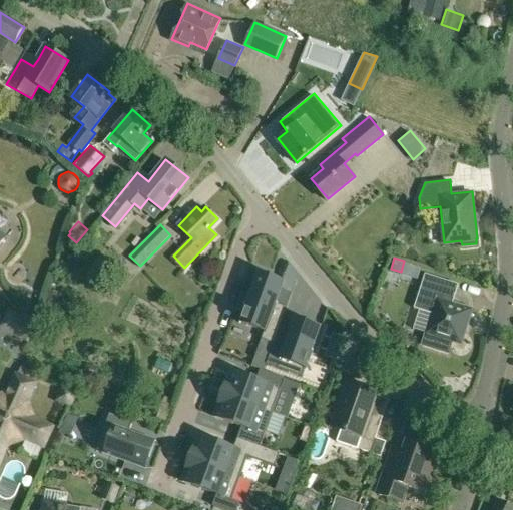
[(451,281),(424,272),(413,307),(432,313),(422,344),(449,352),(452,340),(461,343),(472,308),(449,301),(447,295),(451,281)]
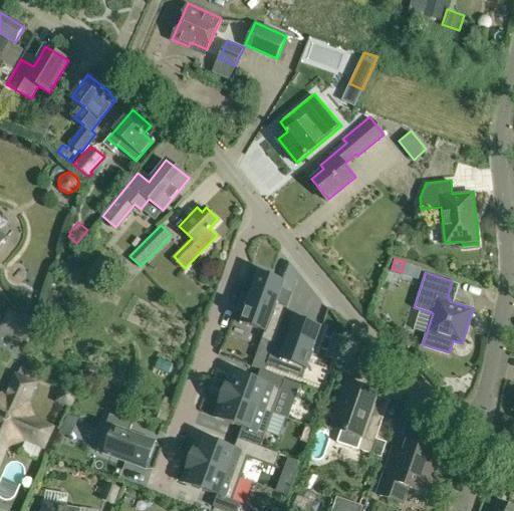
[(241,321),(266,330),(263,338),(274,342),(275,340),(287,306),(276,302),(284,282),(259,273),(241,321)]
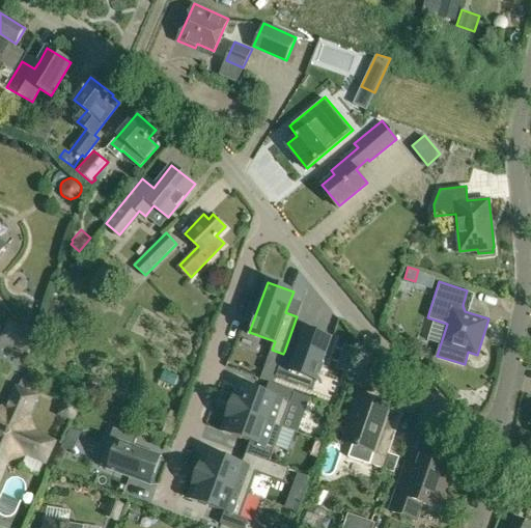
[(28,351),(36,332),(9,320),(1,337),(28,351)]
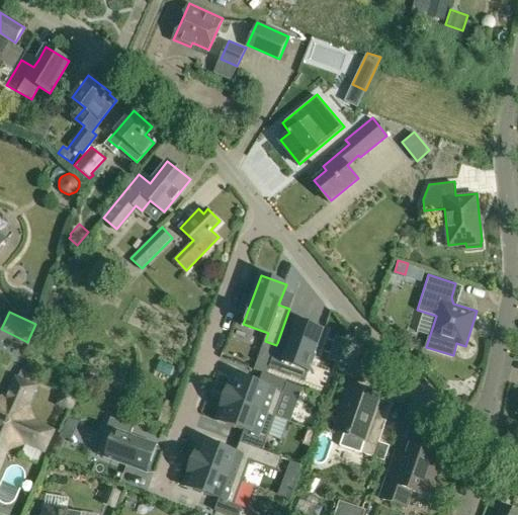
[(297,321),(288,347),(277,343),(276,345),(269,366),(280,370),(283,361),(309,369),(323,330),(297,321)]
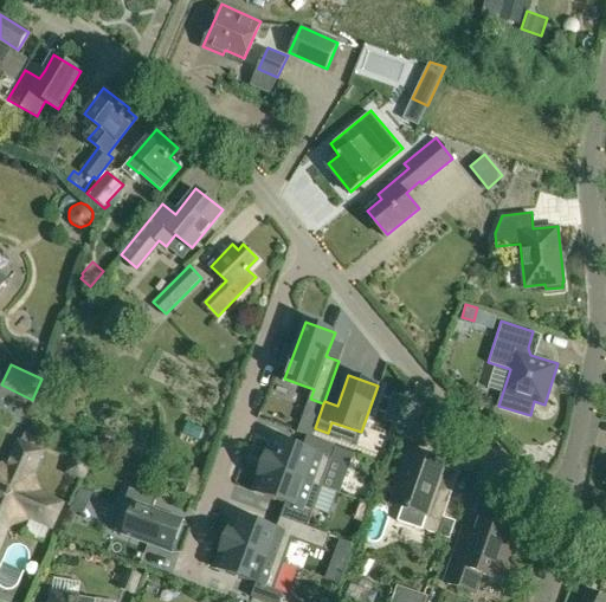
[(394,390),(391,400),(406,406),(408,396),(394,390)]
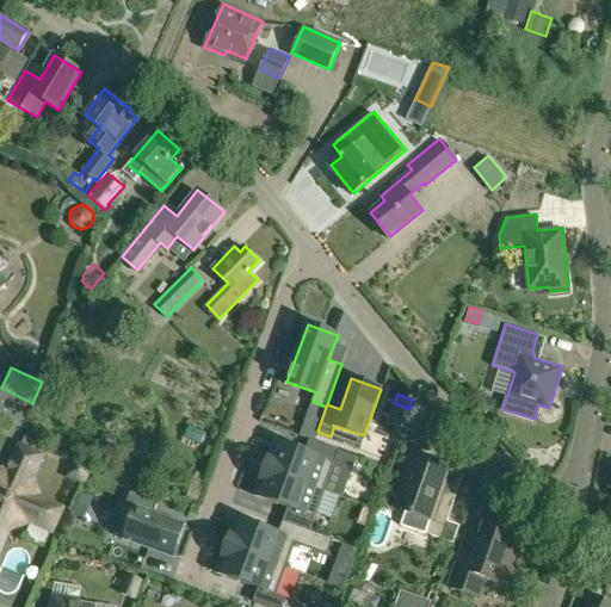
[(103,431),(99,443),(121,447),(123,437),(103,431)]
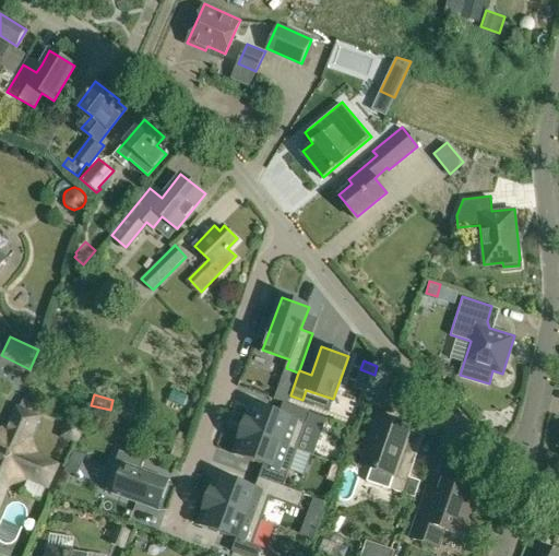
[(287,445),(296,421),(306,424),(310,411),(286,402),(282,414),(253,404),(244,428),(287,445)]
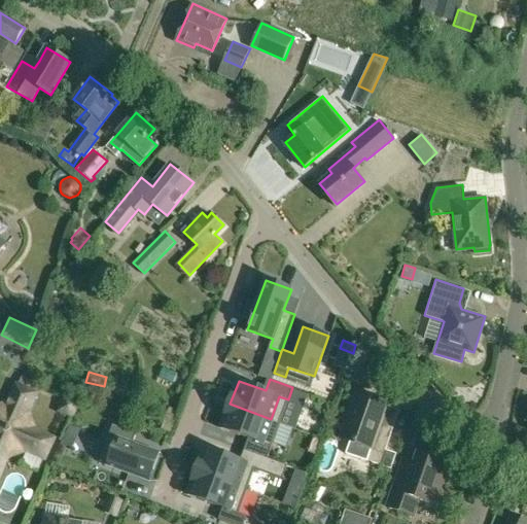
[(29,411),(37,391),(15,383),(7,402),(7,400),(0,403),(0,473),(8,456),(25,450),(26,449),(45,457),(55,437),(35,428),(29,411)]
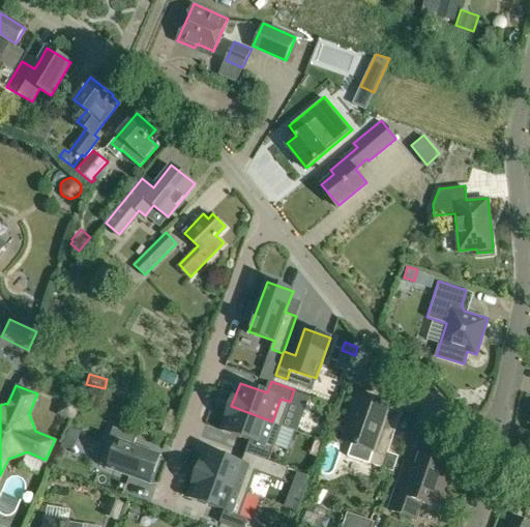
[(345,430),(342,439),(373,449),(369,462),(382,466),(392,436),(380,432),(390,403),(358,392),(350,416),(341,420),(345,430)]
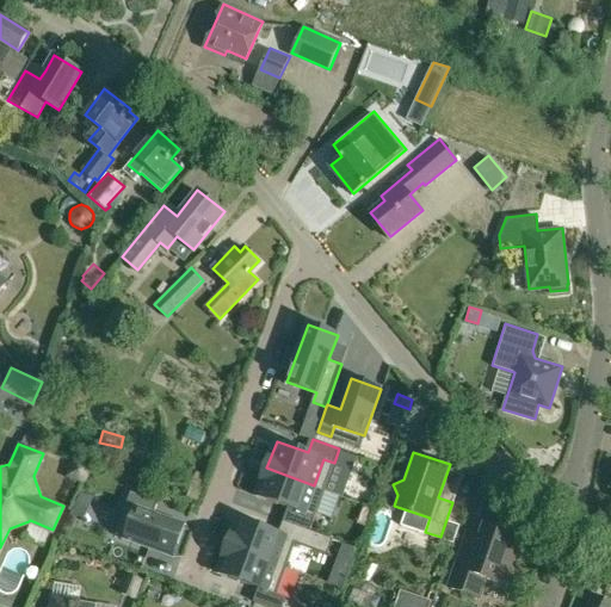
[(85,484),(94,463),(73,454),(65,476),(85,484)]
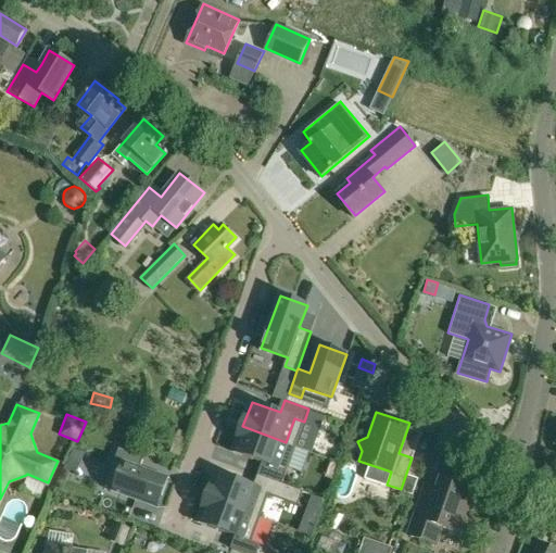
[(234,451),(262,461),(257,473),(282,482),(287,469),(277,466),(286,442),(242,426),(234,451)]
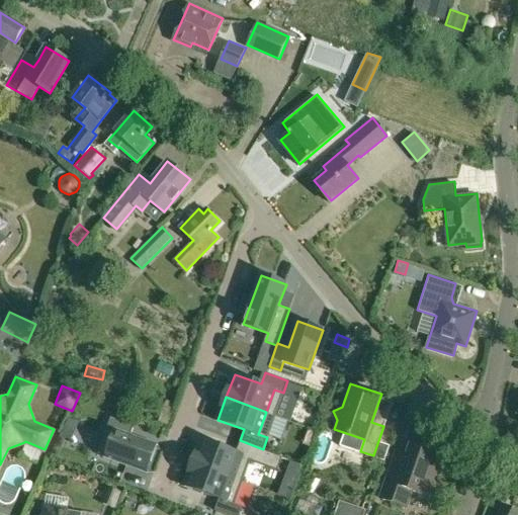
[(156,445),(130,435),(134,424),(110,416),(106,427),(115,431),(106,455),(147,469),(156,445)]
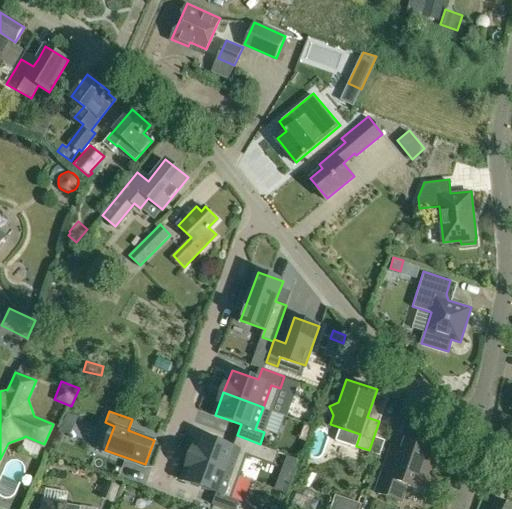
[(231,471),(239,449),(255,455),(260,444),(237,435),(233,446),(199,434),(191,457),(231,471)]
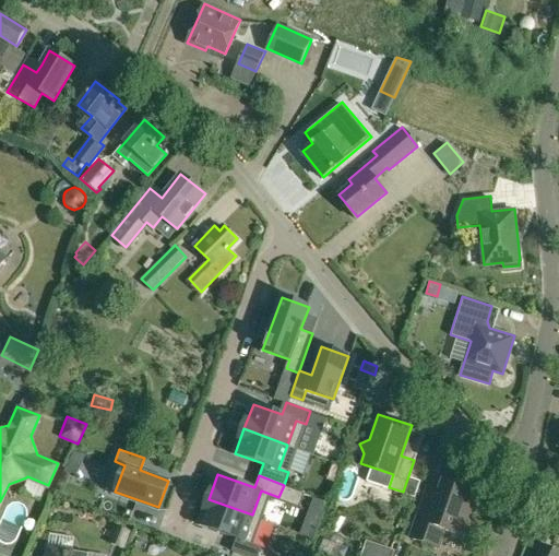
[(475,491),(444,480),(433,511),(420,507),(411,536),(438,546),(443,529),(460,534),(475,491)]
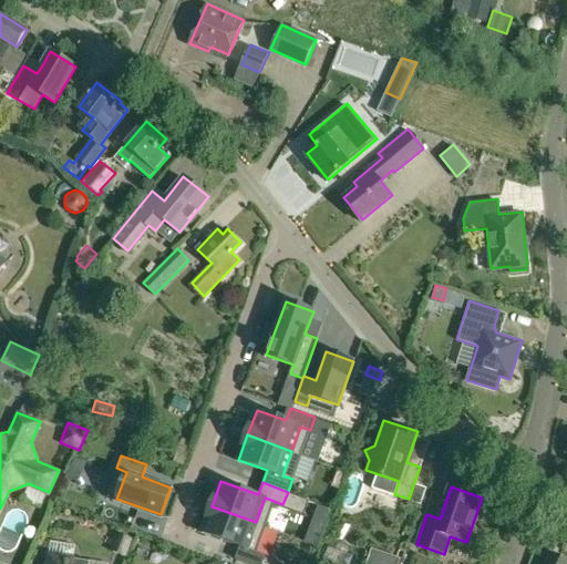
[(332,509),(318,503),(305,541),(319,546),(332,509)]
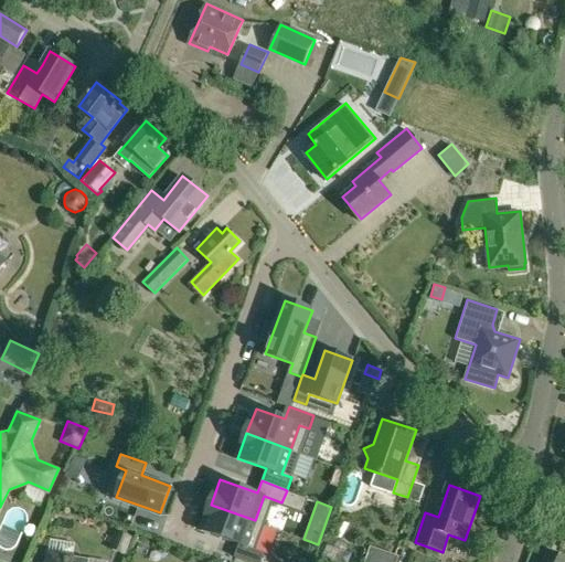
[(202,529),(238,542),(234,555),(253,561),(259,561),(264,551),(246,545),(255,520),(211,505),(202,529)]
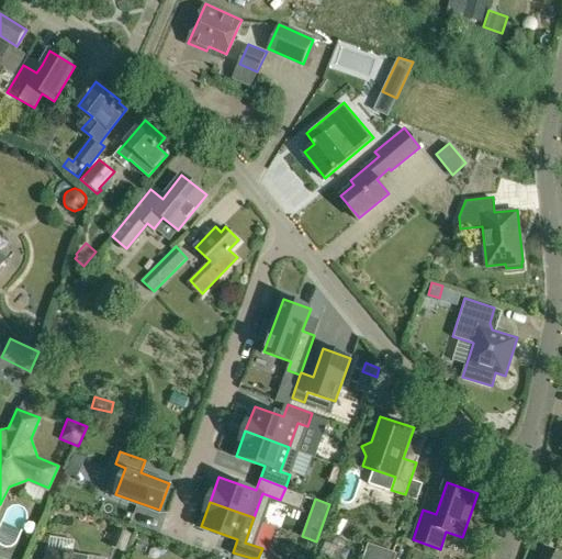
[(115,526),(110,545),(125,550),(132,532),(115,526)]
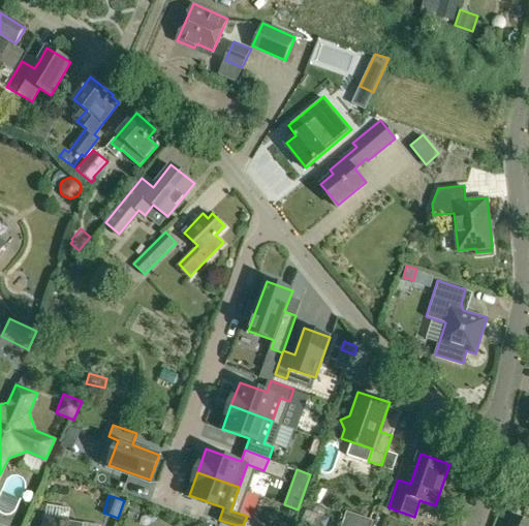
[(98,525),(99,525),(44,516),(42,525),(98,525)]
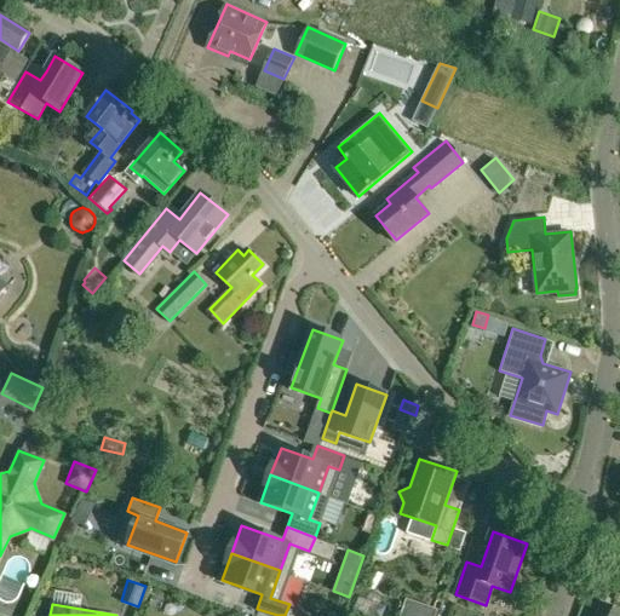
[(619,615),(619,611),(603,604),(596,615),(619,615)]
